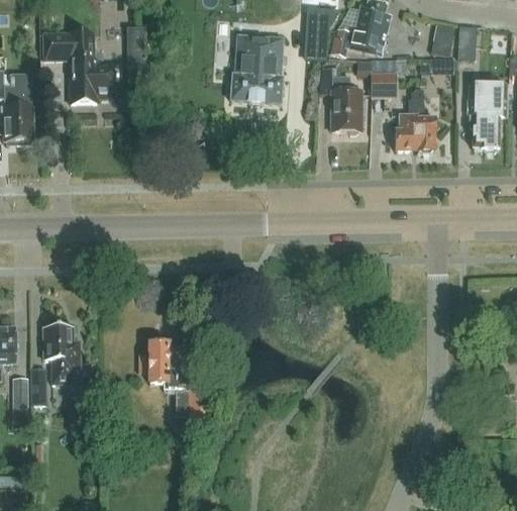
[(380,55),(390,12),(384,11),(386,2),(377,0),(368,0),(366,9),(359,7),(353,31),(337,27),(335,35),(333,35),(329,52),(343,56),(345,45),(380,55)]
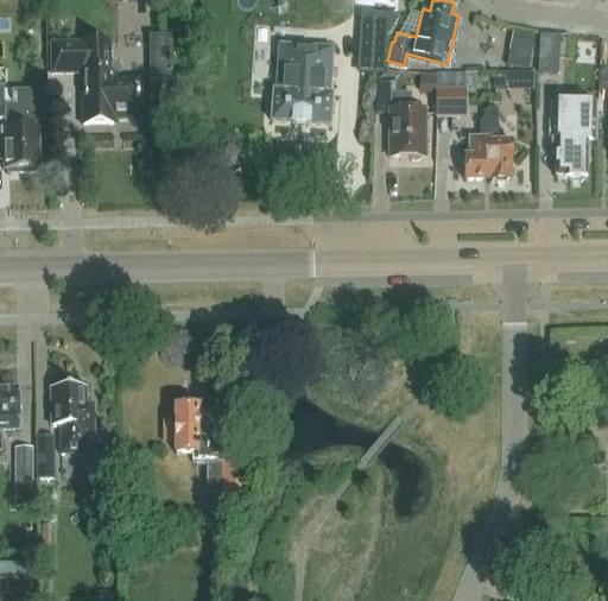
[(359,32),(359,11),(299,8),(299,31),(359,32)]
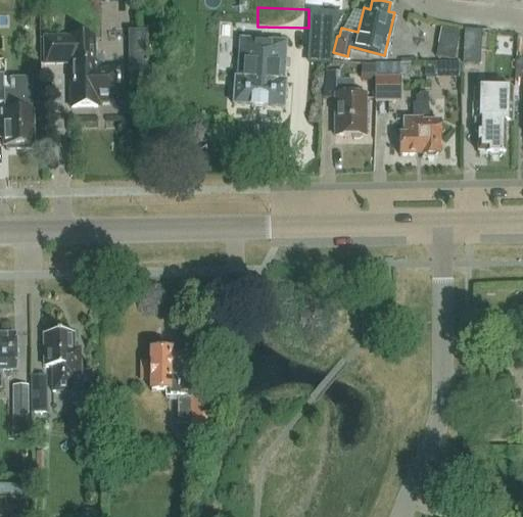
[(308,26),(331,27),(342,10),(311,8),(308,26)]
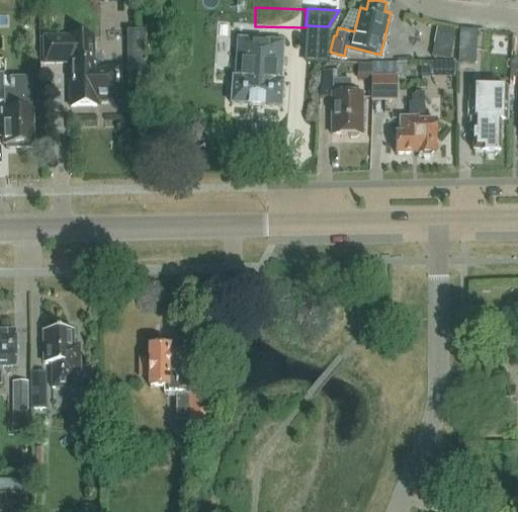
[(455,27),(437,23),(431,53),(450,56),(455,27)]
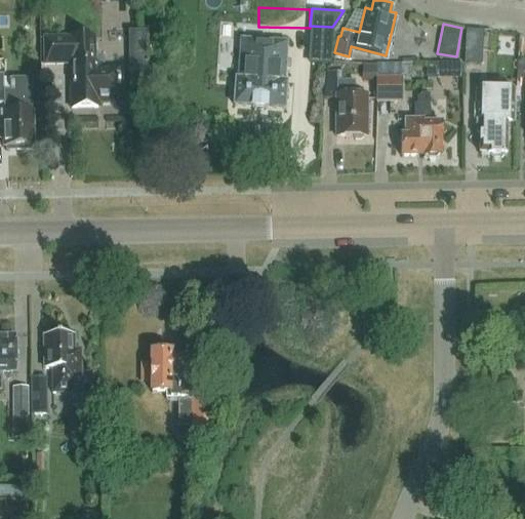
[(466,26),(465,58),(481,60),(483,27),(466,26)]
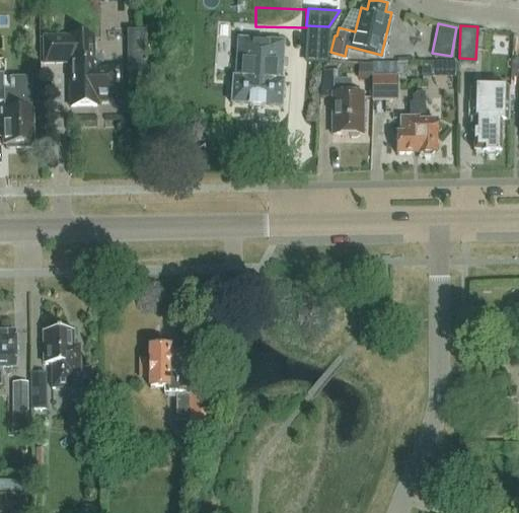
[(127,27),(128,85),(148,84),(146,26),(138,27),(127,27)]
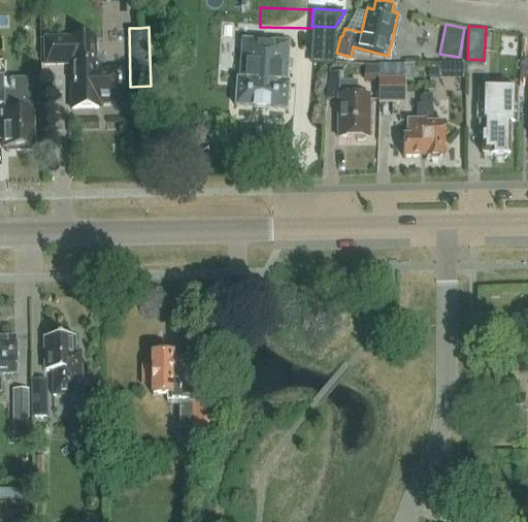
[(504,31),(503,63),(518,64),(518,32),(504,31)]
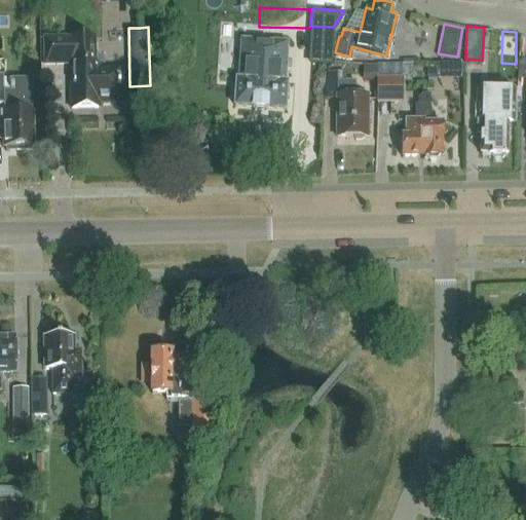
[(72,37),(72,32),(43,32),(43,60),(73,59),(73,84),(70,84),(70,103),(97,103),(97,95),(119,95),(119,65),(97,65),(97,58),(94,58),(94,37),(72,37)]
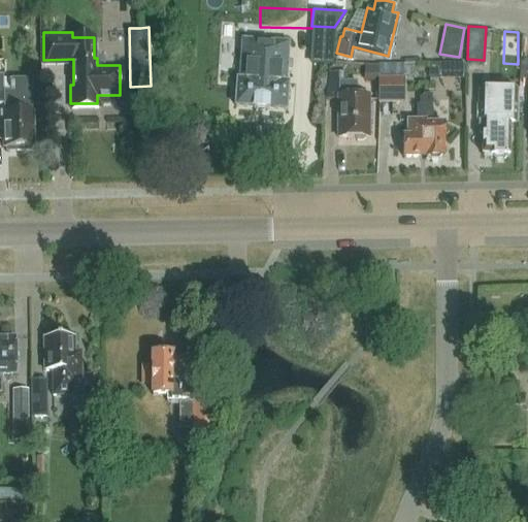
[(243,36),(241,75),(236,75),(235,102),(286,105),(288,77),(284,77),(287,39),(243,36)]
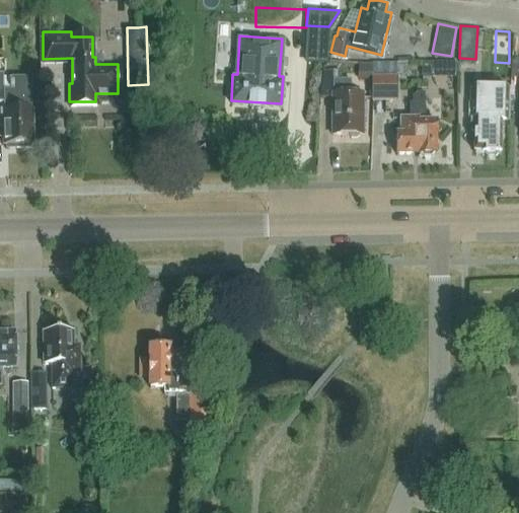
[(431,58),(421,58),(421,71),(431,71),(431,58)]
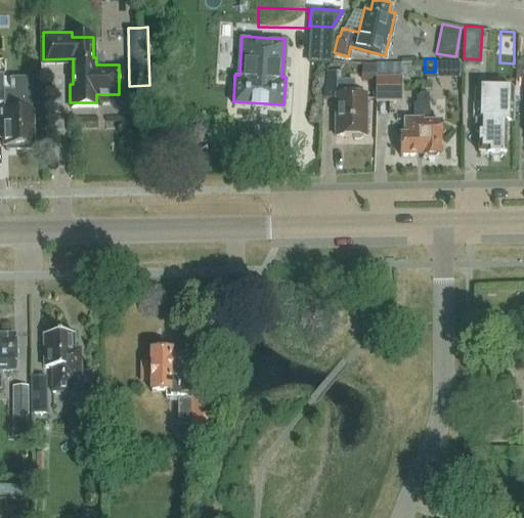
[(376,60),(376,73),(398,73),(398,60),(376,59),(376,60)]
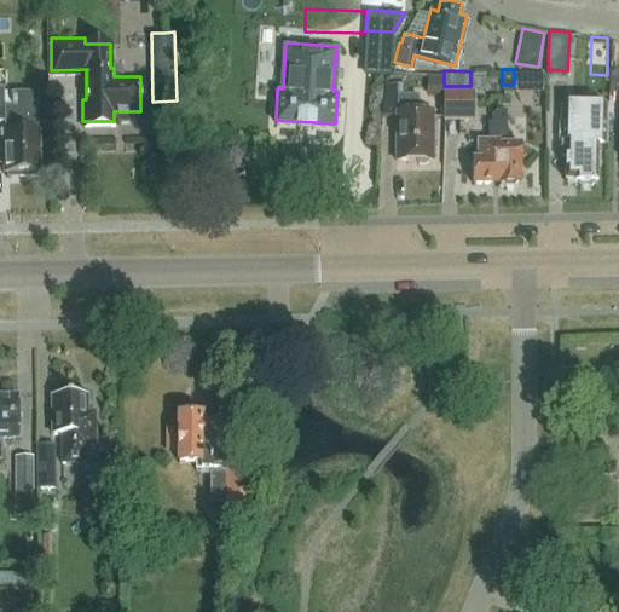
[(444,71),(427,71),(427,91),(444,91),(444,86),(444,71)]
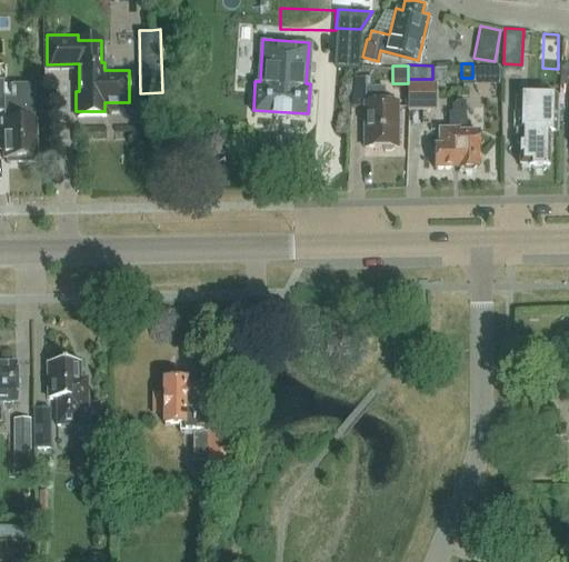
[(399,99),(385,100),(385,83),(373,83),(373,73),(352,73),(352,83),(350,83),(351,100),(365,100),(365,144),(399,144),(399,99)]
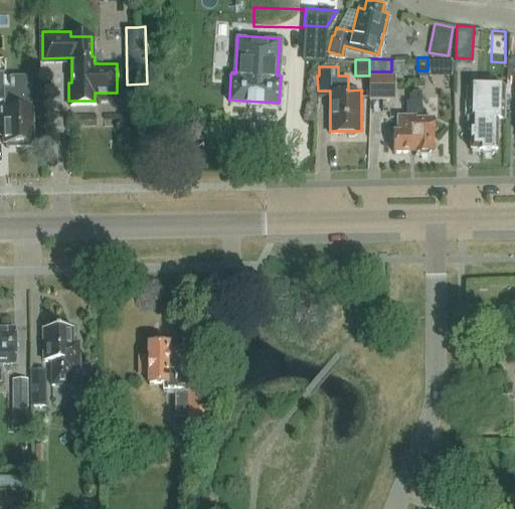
[(3,70),(0,69),(0,97),(4,97),(5,104),(1,104),(1,120),(4,120),(5,139),(16,138),(16,142),(29,141),(29,138),(32,138),(30,72),(9,72),(9,83),(4,83),(3,70)]
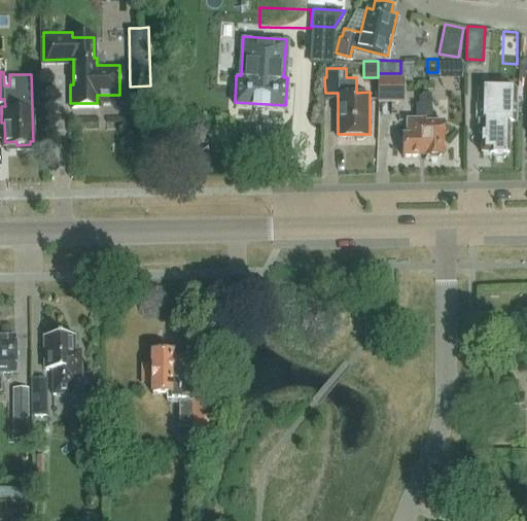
[(403,98),(403,74),(380,74),(380,97),(403,98)]
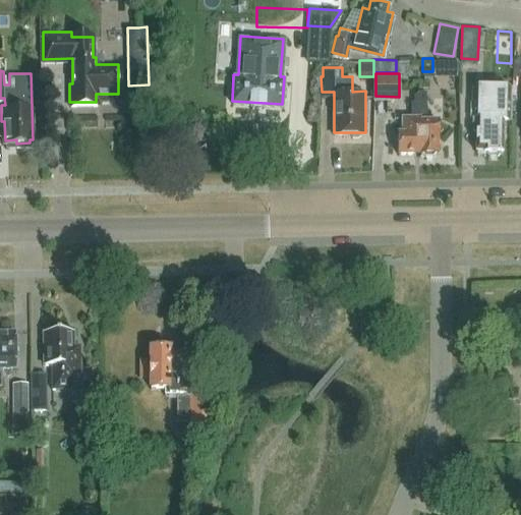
[(471,150),(503,151),(504,118),(509,119),(511,86),(474,83),(471,150)]
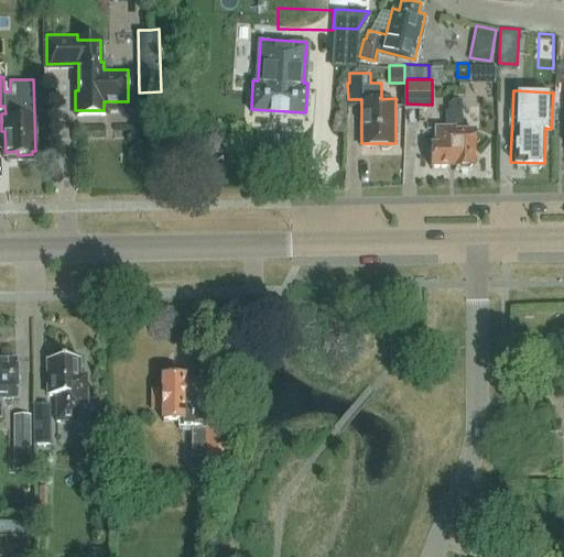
[(436,140),(432,140),(432,164),(475,163),(475,122),(463,122),(463,107),(462,107),(462,96),(453,96),(453,99),(446,99),(446,123),(436,123),(436,140)]
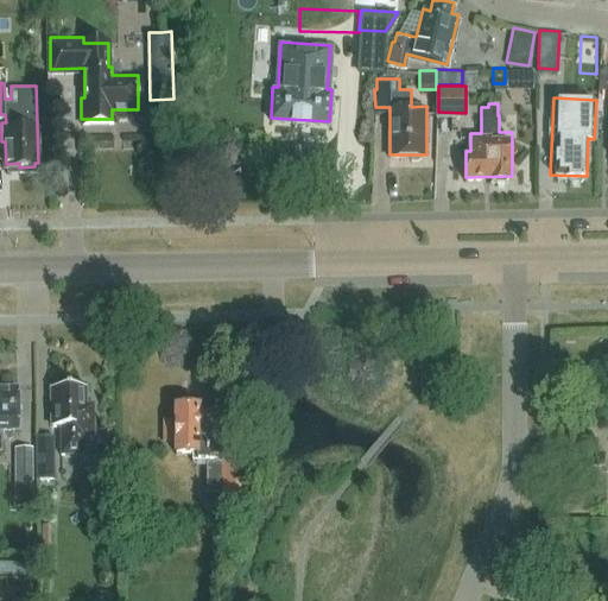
[(83,383),(50,383),(51,423),(59,422),(61,451),(83,450),(83,466),(107,465),(106,426),(92,426),(92,402),(84,403),(83,383)]
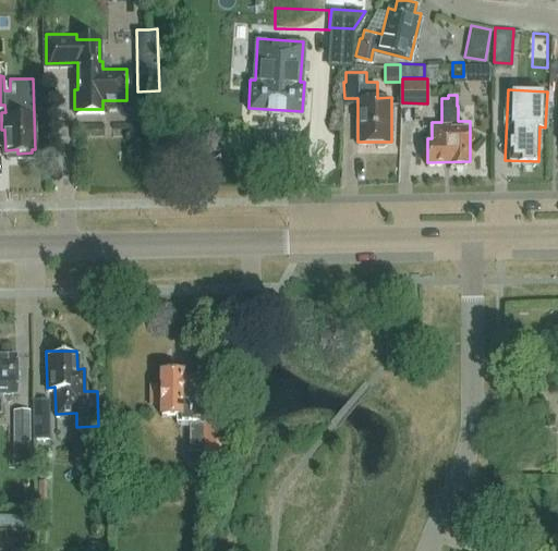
[(15,352),(0,352),(0,408),(1,409),(1,390),(16,390),(15,352)]
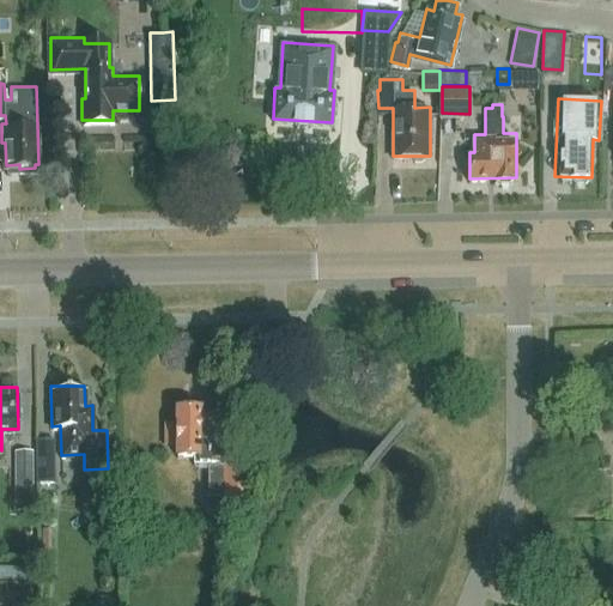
[(207,461),(208,495),(238,494),(243,480),(243,460),(229,460),(228,417),(207,417),(207,410),(199,410),(199,406),(176,406),(176,419),(165,420),(165,441),(176,440),(176,453),(192,453),(192,461),(207,461)]
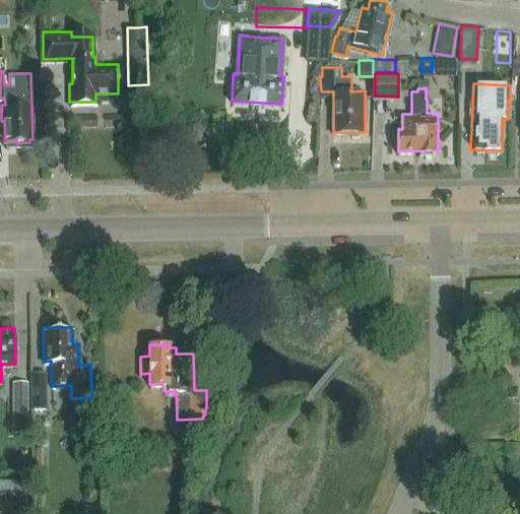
[(46,406),(45,371),(28,371),(30,407),(46,406)]
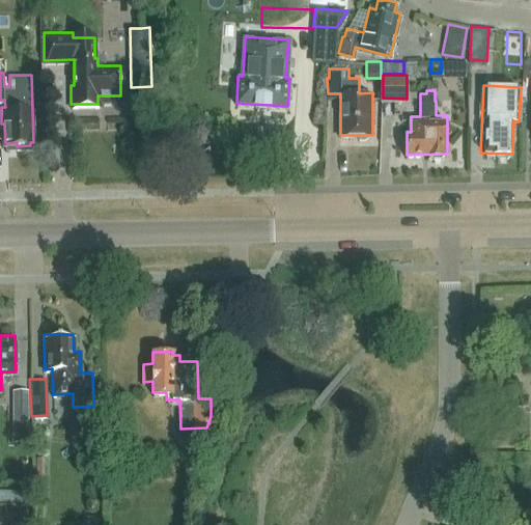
[(27,389),(11,389),(12,439),(28,439),(27,389)]
